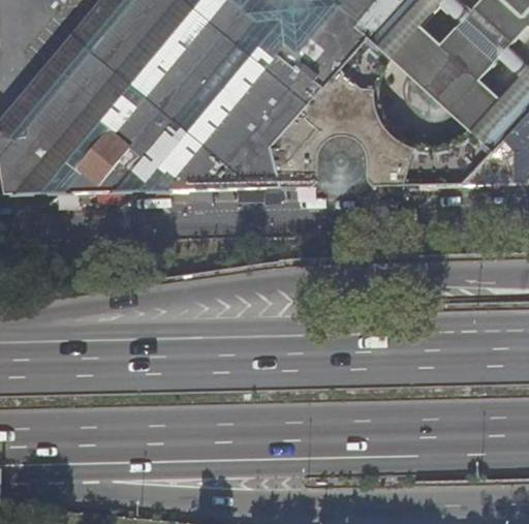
[(0,179),(0,185),(7,192),(237,187),(402,0),(147,0),(83,75),(144,0),(95,0),(0,118),(0,154),(2,164),(7,168),(3,175),(0,179)]
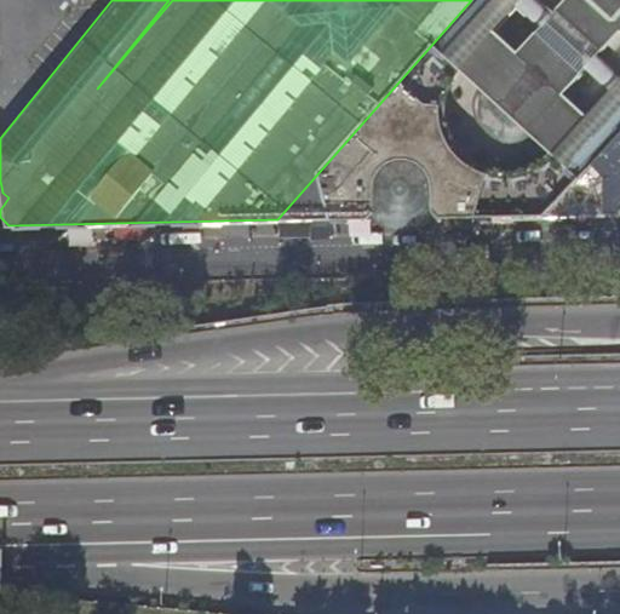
[(168,0),(97,89),(172,0),(168,0)]
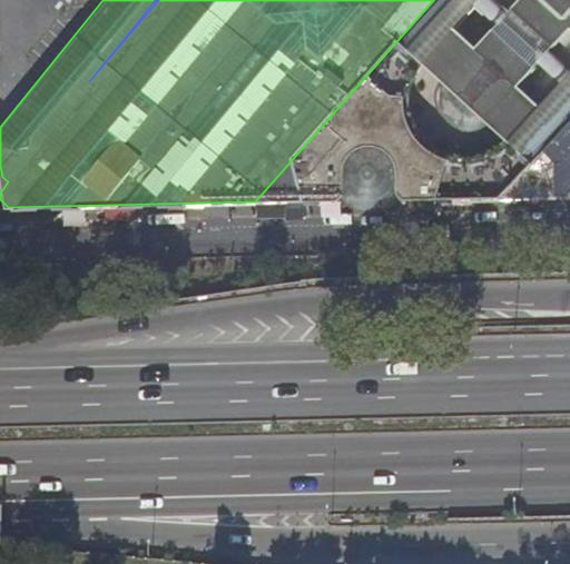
[(433,0),(255,201),(498,196),(534,158),(569,119),(569,0),(433,0)]
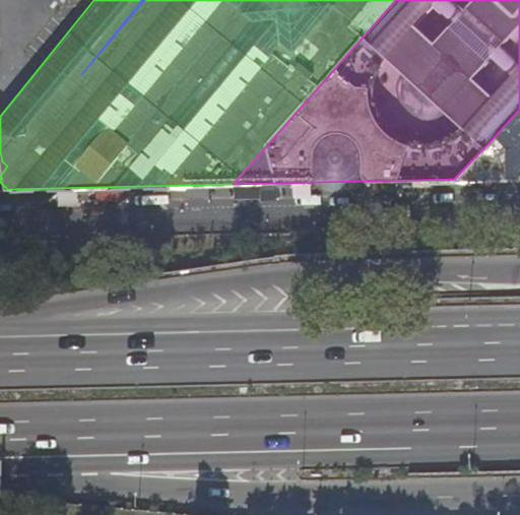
[(519,174),(519,109),(488,144),(519,174)]
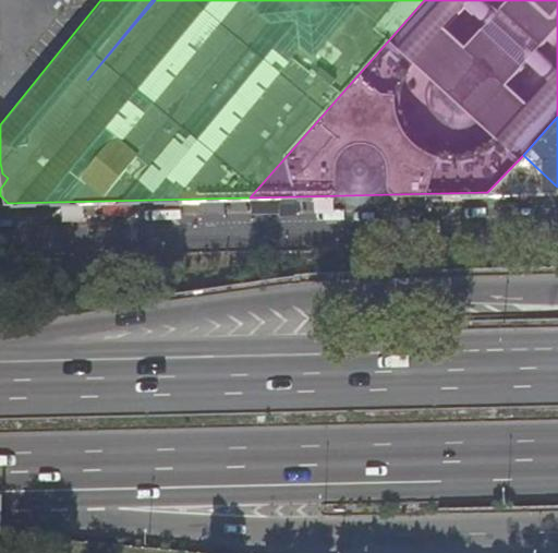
[(557,189),(557,187),(523,155),(487,192),(545,191),(557,190),(557,189)]
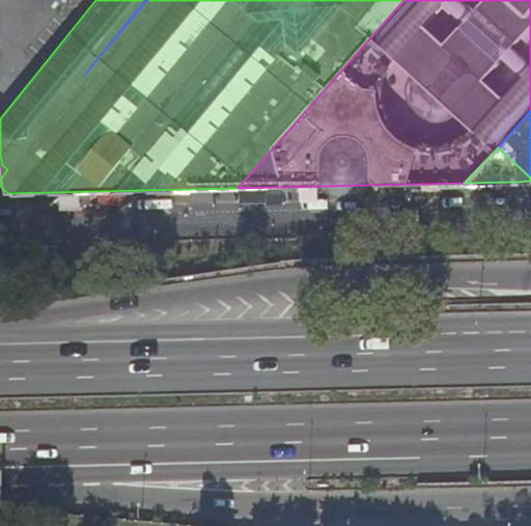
All buildings are outlined.
